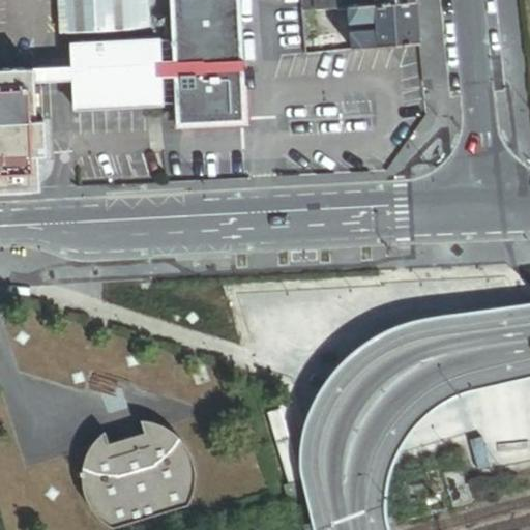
[(72,30),(70,0),(61,0),(63,30),(72,30)]
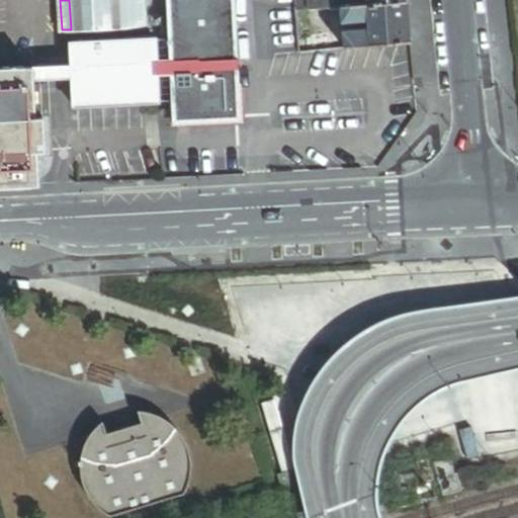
[(152,24),(149,0),(69,0),(71,29),(152,24)]
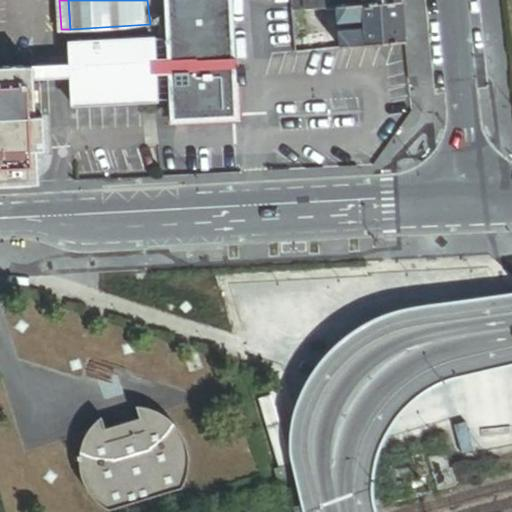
[(228,0),(162,0),(170,126),(236,122),(228,0)]
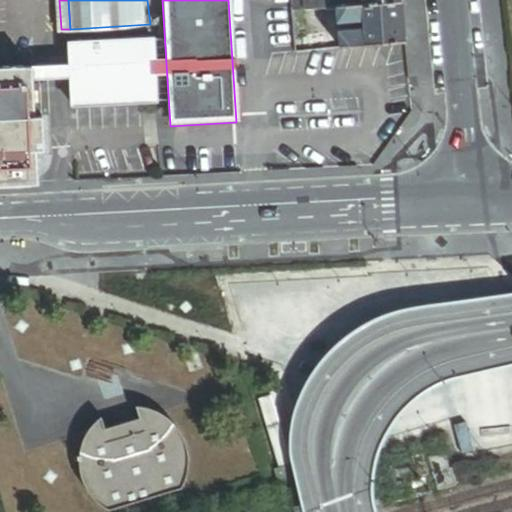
[(408,38),(403,0),(379,0),(364,1),(339,3),(340,19),(365,17),(366,27),(341,30),(342,44),(407,38),(408,38)]
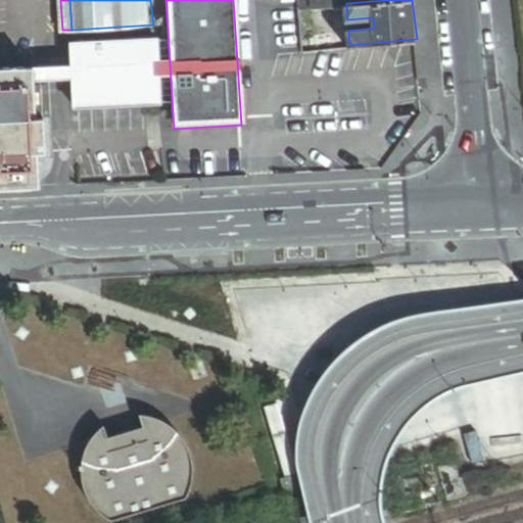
[(336,12),(335,4),(315,6),(315,14),(336,12)]
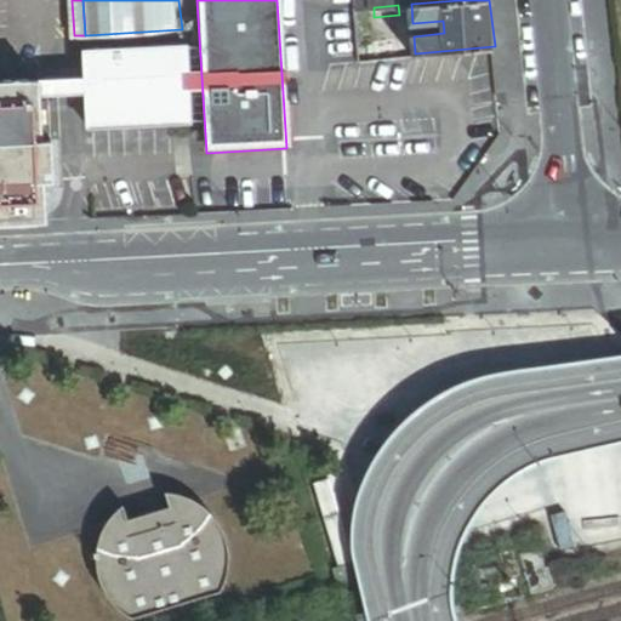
[(398,38),(364,44),(364,58),(399,55),(398,38)]
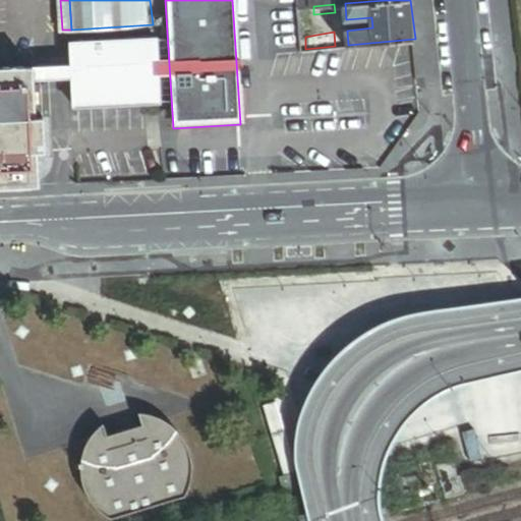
[(148,101),(145,39),(56,43),(57,72),(42,72),(27,73),(29,87),(43,85),(58,84),(59,104),(148,101)]
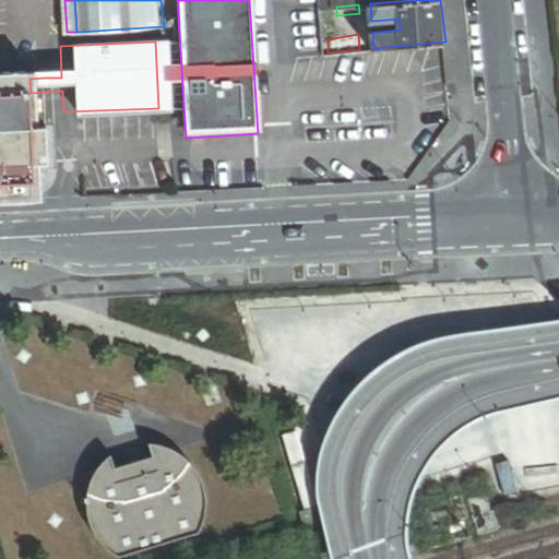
[(0,200),(34,198),(33,161),(48,159),(47,123),(32,123),(31,93),(30,79),(30,74),(0,74),(0,200)]
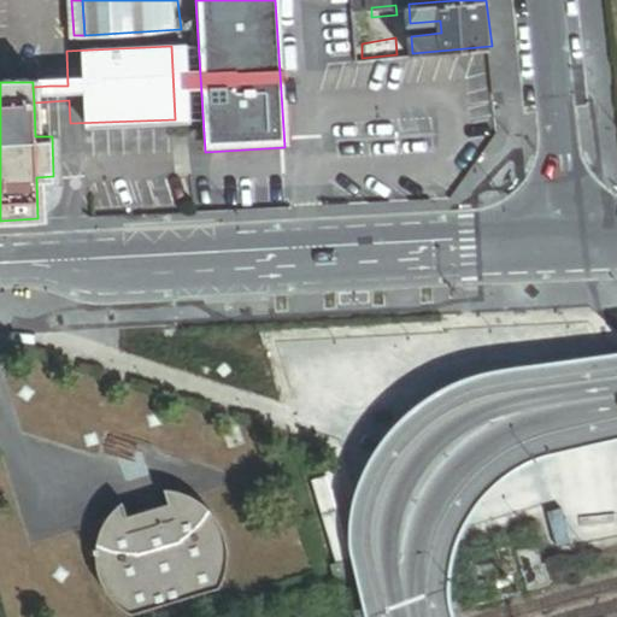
[(271,300),(247,300),(247,311),(271,310),(271,300)]
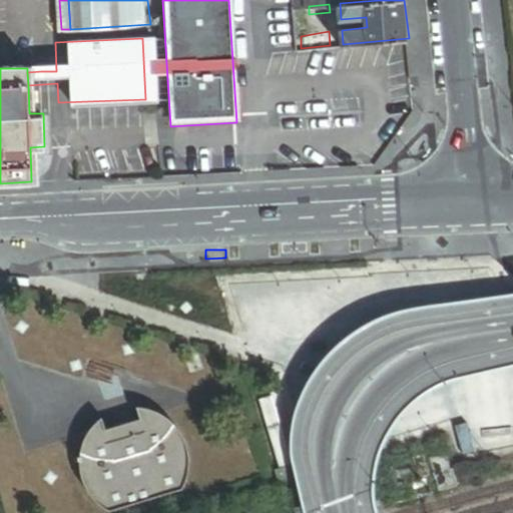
[(188,456),(186,447),(180,433),(174,426),(162,415),(155,412),(147,409),(141,408),(135,407),(139,419),(105,429),(101,417),(93,424),(85,435),(79,448),(78,455),(77,464),(78,474),(82,484),(87,494),(94,503),(101,508),(185,483),(187,476),(188,466),(188,456)]
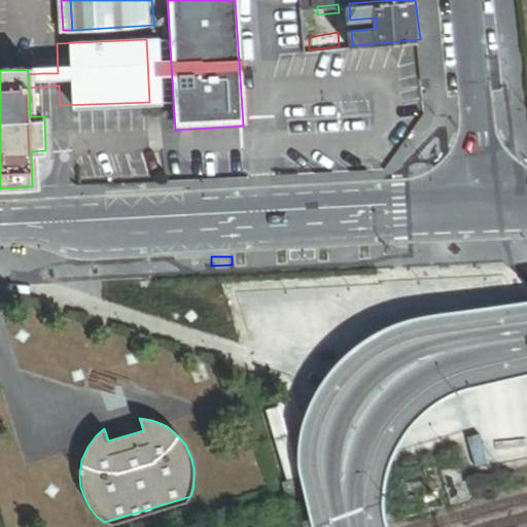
[(457,464),(442,469),(452,500),(469,495),(464,480),(462,480),(457,464)]
